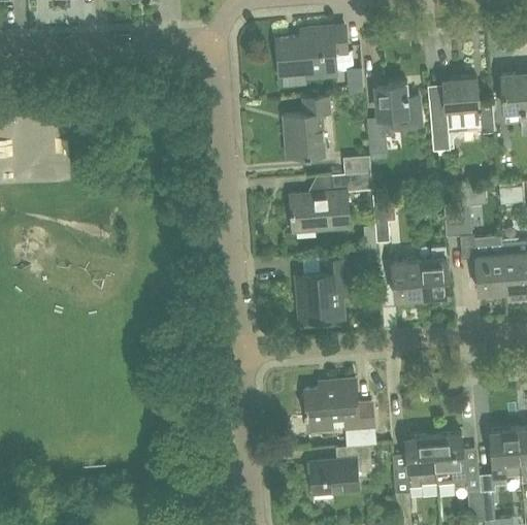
[(307,37),(277,40),(281,75),(308,73),(309,78),(336,76),(334,53),(347,52),(344,28),(306,31),(307,37)]
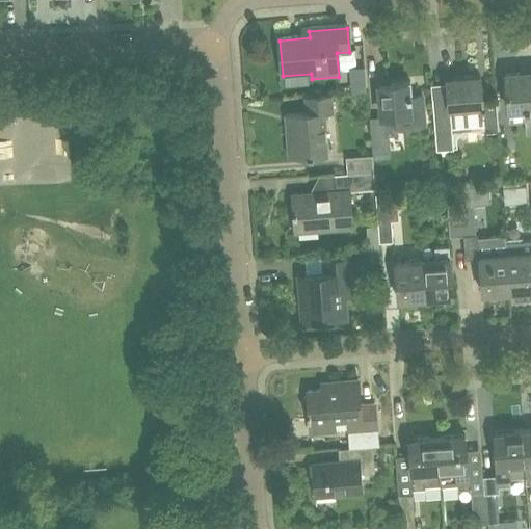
[(353,73),(355,95),(368,94),(366,72),(353,73)]
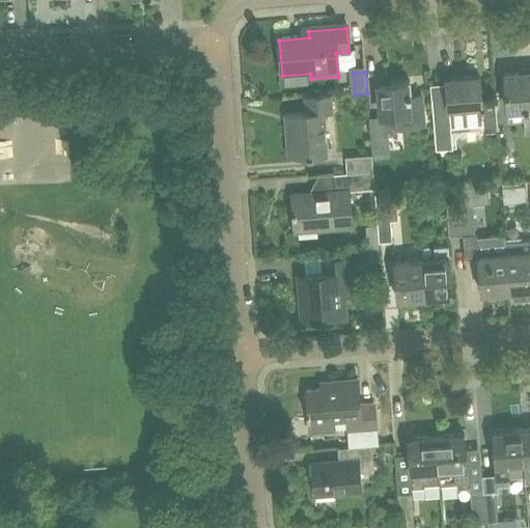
[(529,74),(504,77),(506,114),(507,124),(524,123),(525,128),(529,127),(529,74)]
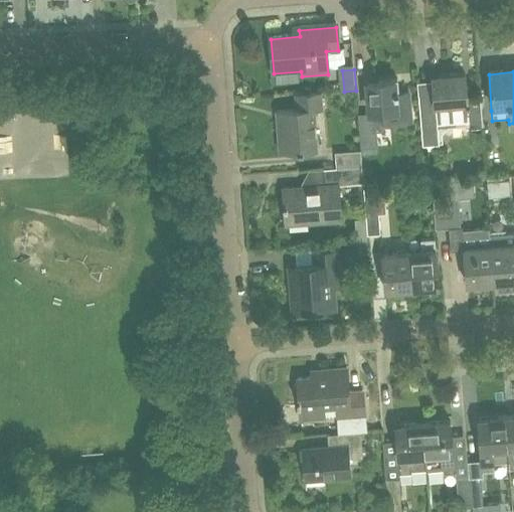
[(469,105),(467,105),(464,76),(433,79),(434,99),(417,100),(421,148),(439,147),(437,128),(471,125),(471,123),(469,105)]
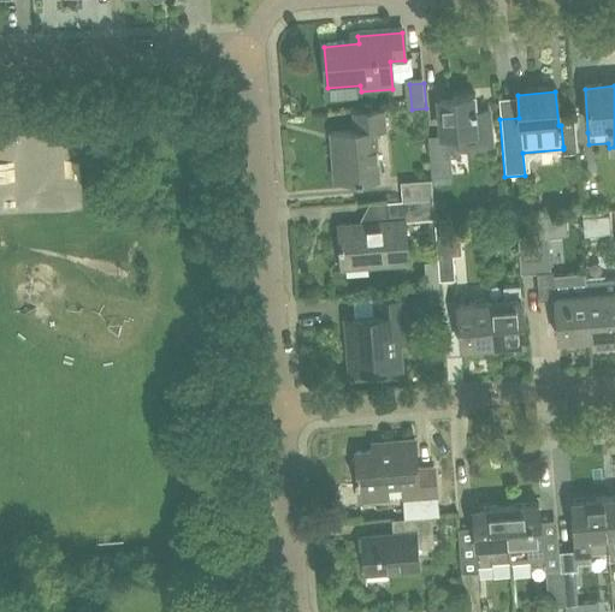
[(484,114),(472,116),(471,99),(439,101),(443,138),(429,140),(432,180),(451,178),(450,161),(460,160),(457,137),(469,136),(471,146),(486,144),(484,114)]
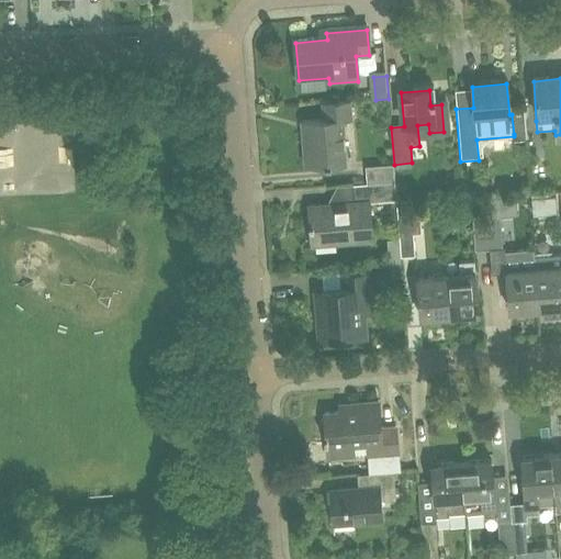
[(351,123),(350,103),(323,105),(324,123),(302,125),(305,168),(345,165),(341,123),(351,123)]
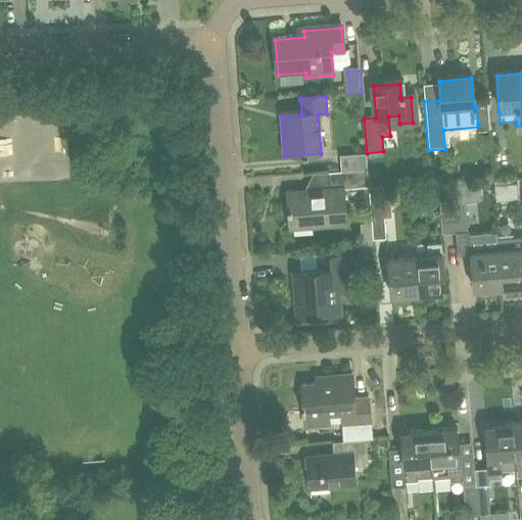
[(487,101),(476,102),(476,106),(478,125),(478,127),(478,134),(490,133),(489,124),(488,111),(487,101)]
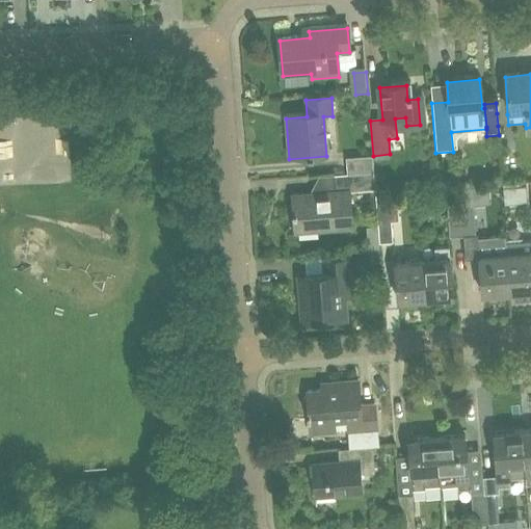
[(373,158),(347,160),(348,176),(375,174),(373,158)]
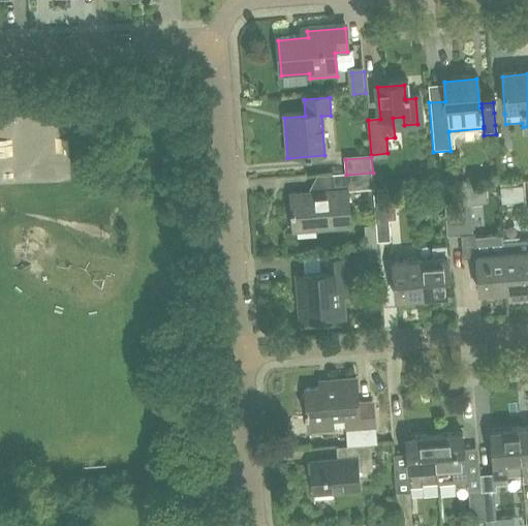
[(373,173),(346,175),(332,176),(334,193),(290,196),(293,233),(350,228),(348,193),(374,191),(373,173)]
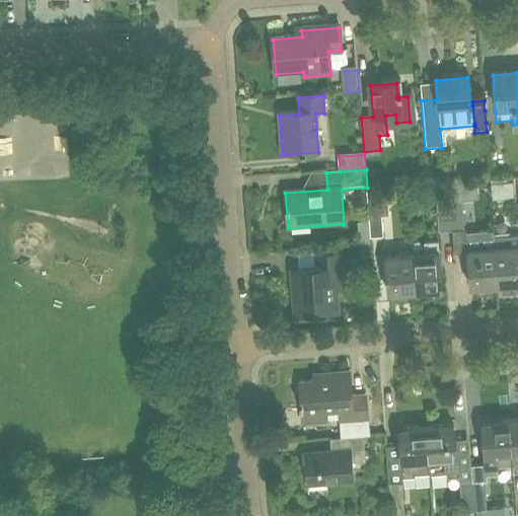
[(513,183),(491,185),(493,201),(514,199),(513,183)]
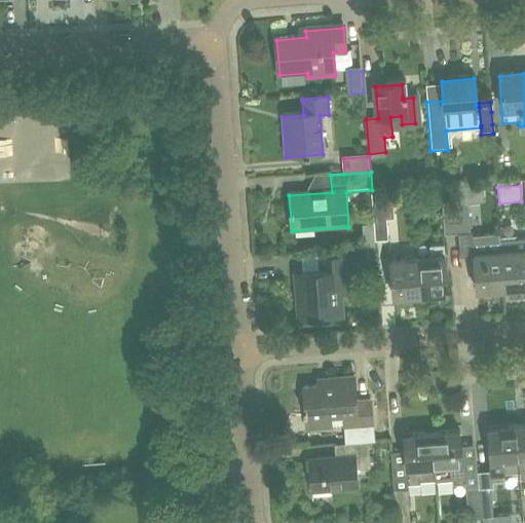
[(394,192),(372,194),(373,197),(375,225),(377,243),(389,241),(387,220),(396,219),(394,192)]
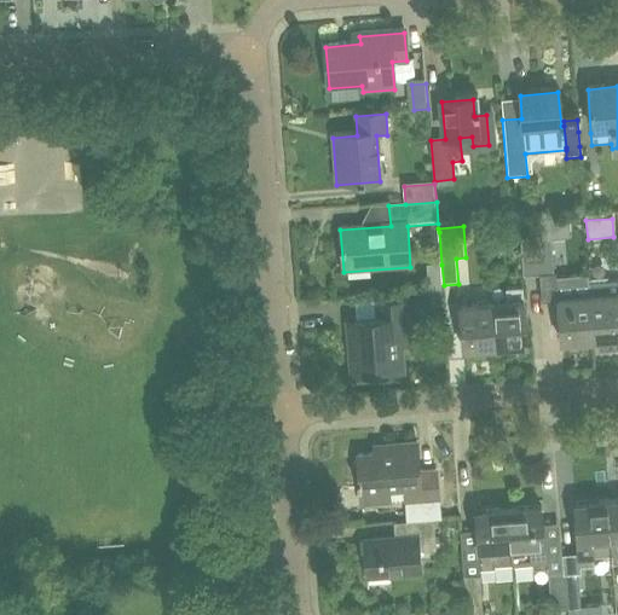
[(523,242),(521,242),(525,279),(539,278),(537,242),(533,242),(532,227),(521,228),(523,242)]
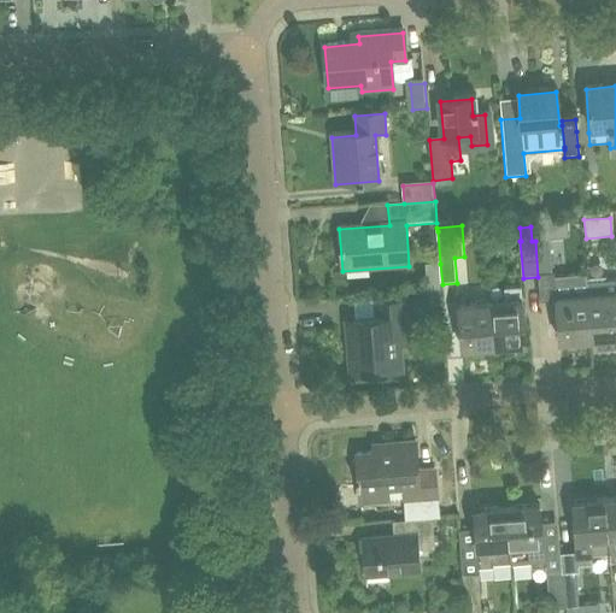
[(550,240),(535,241),(538,277),(553,276),(550,240)]
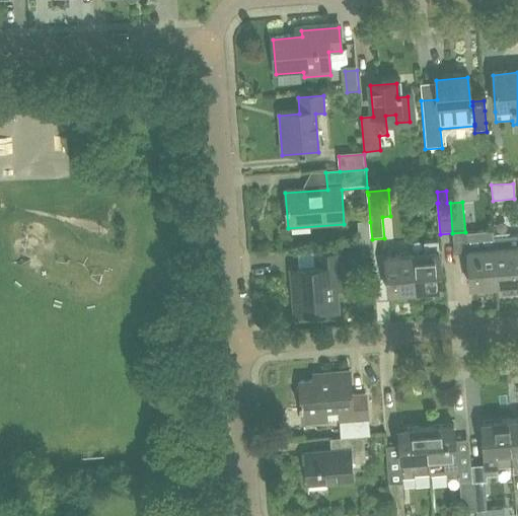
[(370,222),(359,223),(361,245),(362,245),(372,245),(372,239),(370,222)]
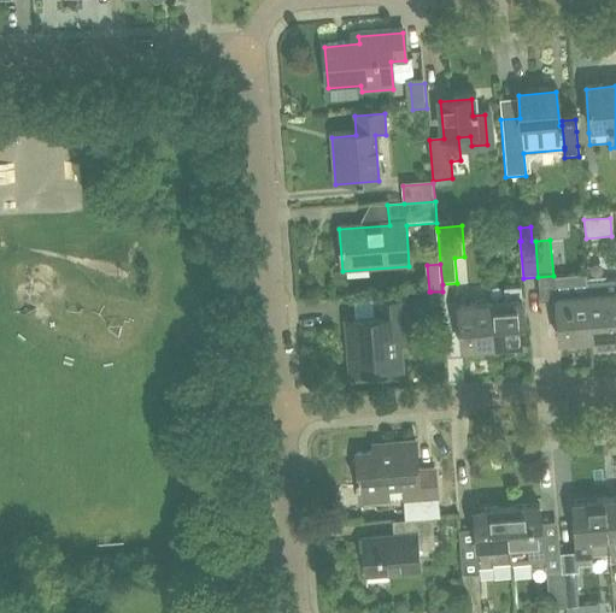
[(615,282),(588,286),(590,296),(588,296),(592,342),(615,339),(615,282)]
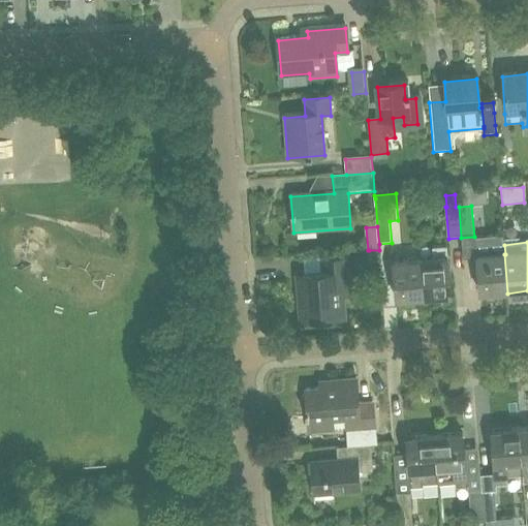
[(447,248),(433,249),(434,259),(421,260),(423,300),(451,298),(447,248)]
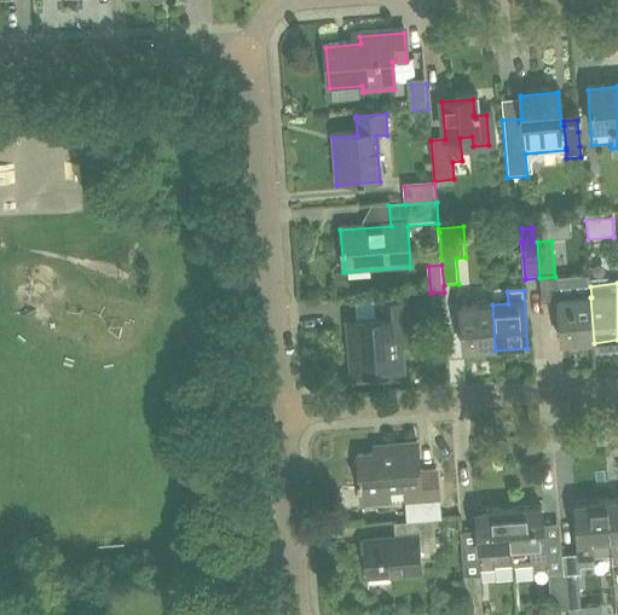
[(561,346),(594,343),(590,297),(558,300),(561,346)]
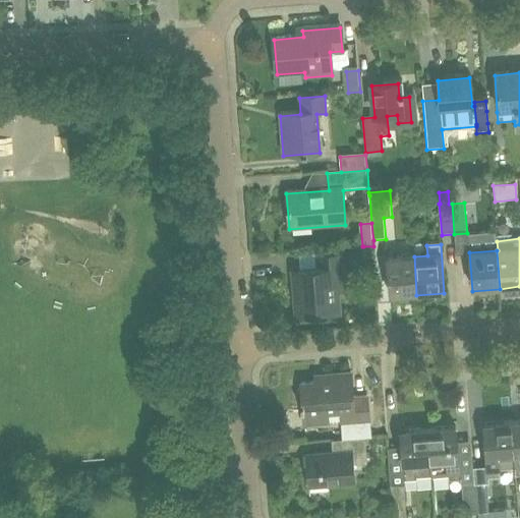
[(319,270),(292,272),(295,317),(338,313),(337,291),(349,290),(346,255),(318,257),(319,270)]
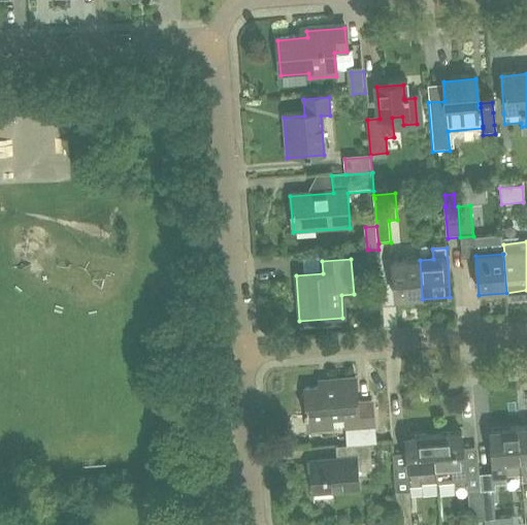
[(396,301),(422,299),(420,260),(393,262),(396,301)]
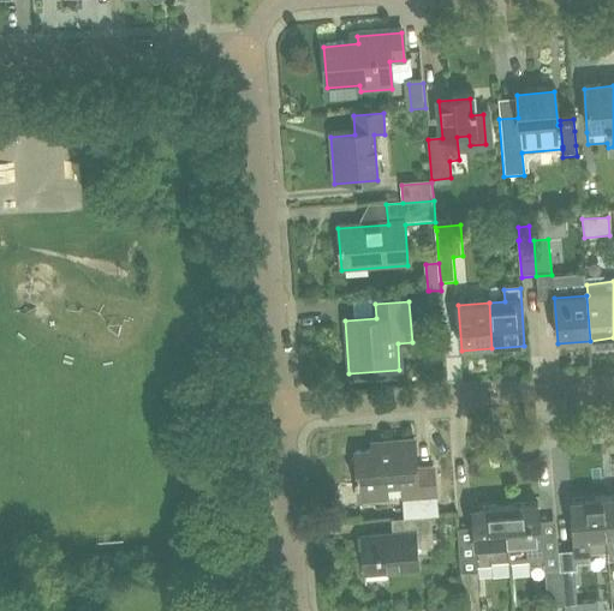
[(373,453),(355,454),(358,503),(387,501),(386,490),(403,489),(404,503),(436,501),(434,468),(417,469),(415,442),(371,444),(373,453)]
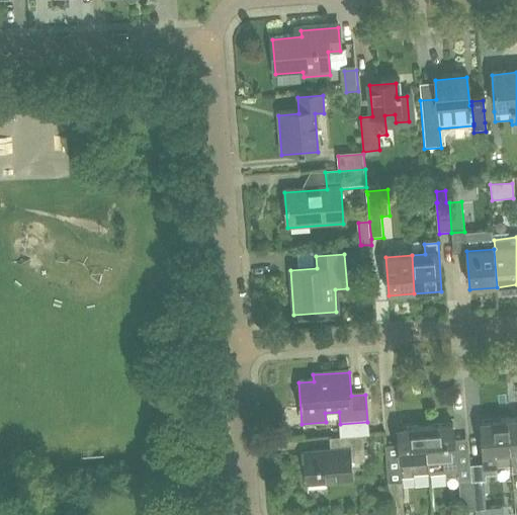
[(513,463),(516,465),(516,420),(508,421),(511,453),(512,453),(513,463)]
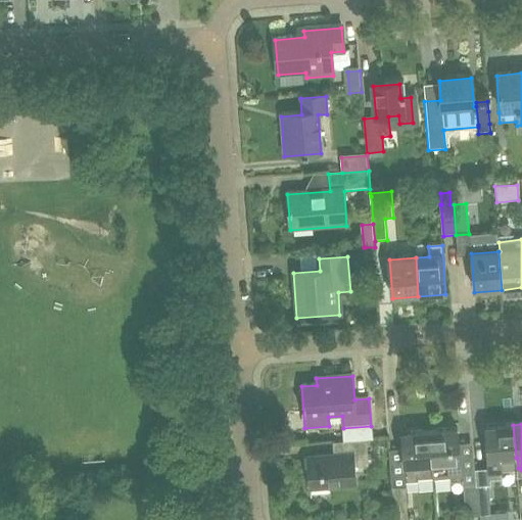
[(516,471),(515,458),(516,458),(513,425),(485,427),(487,453),(486,453),(488,481),(501,480),(501,472),(516,471)]
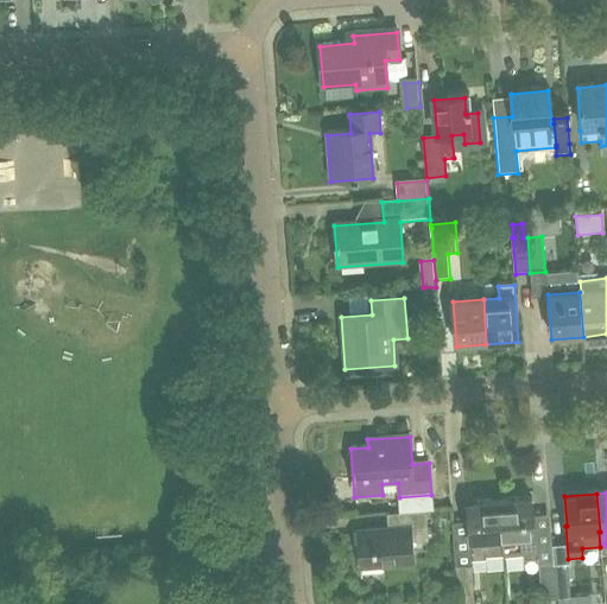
[(531,498),(499,501),(500,501),(504,555),(525,555),(526,563),(537,561),(531,498)]
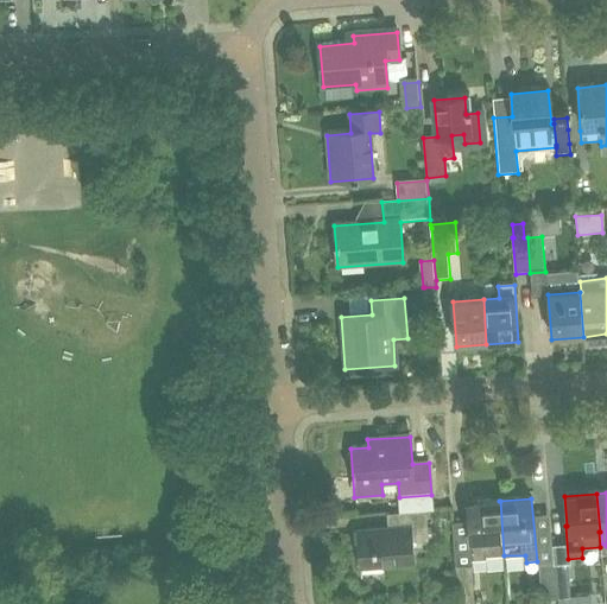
[(474,603),(472,567),(474,567),(473,561),(486,561),(486,559),(504,557),(500,501),(468,503),(469,523),(472,561),(456,563),(459,603),(474,603)]
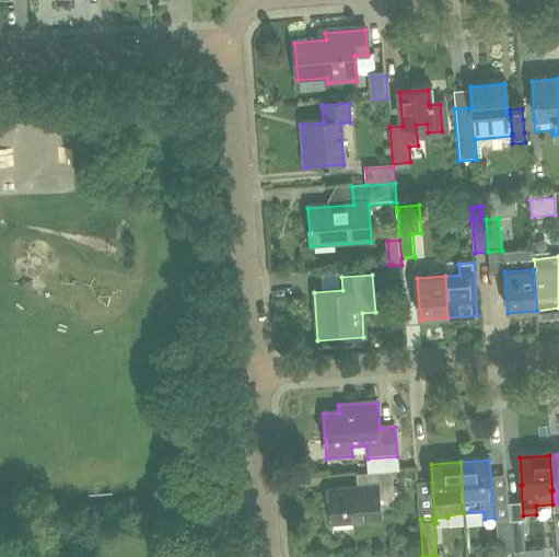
[(367,487),(330,490),(333,524),(381,521),(380,501),(395,500),(392,472),(365,474),(367,487)]
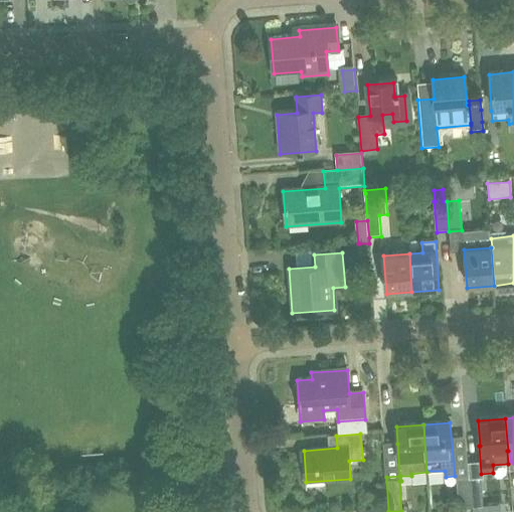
[(472,509),(484,509),(482,478),(469,479),(472,509)]
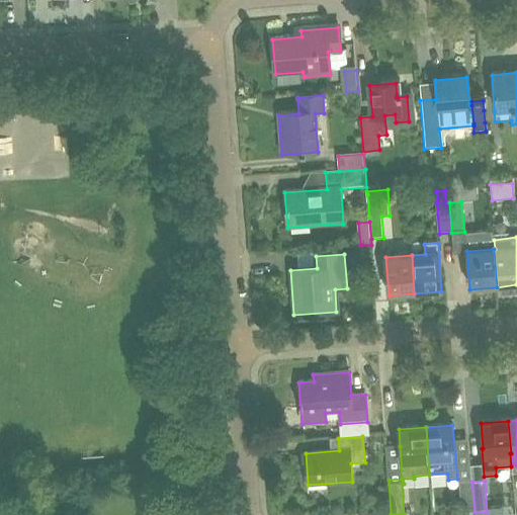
[(459,483),(462,513),(463,512),(475,512),(471,482),(459,483)]
